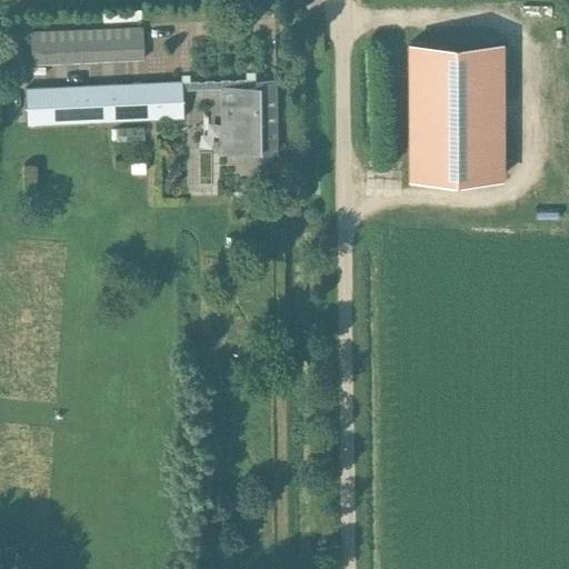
[(113,10),(102,11),(102,20),(141,18),(140,9),(113,10)]
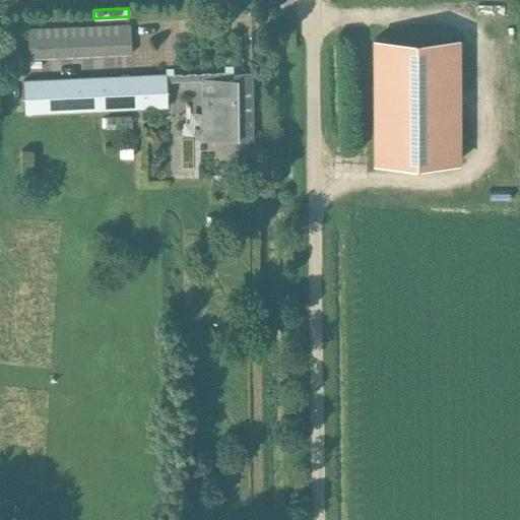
[(130,24),(27,29),(28,57),(131,53),(130,24)]
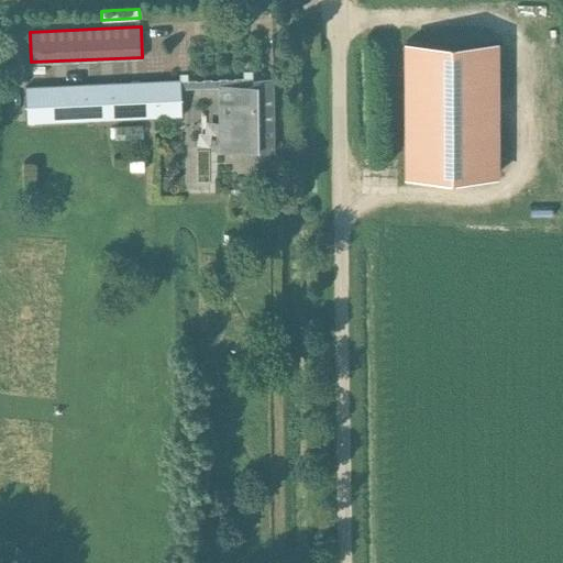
[(406,175),(495,175),(495,41),(405,42),(406,175)]
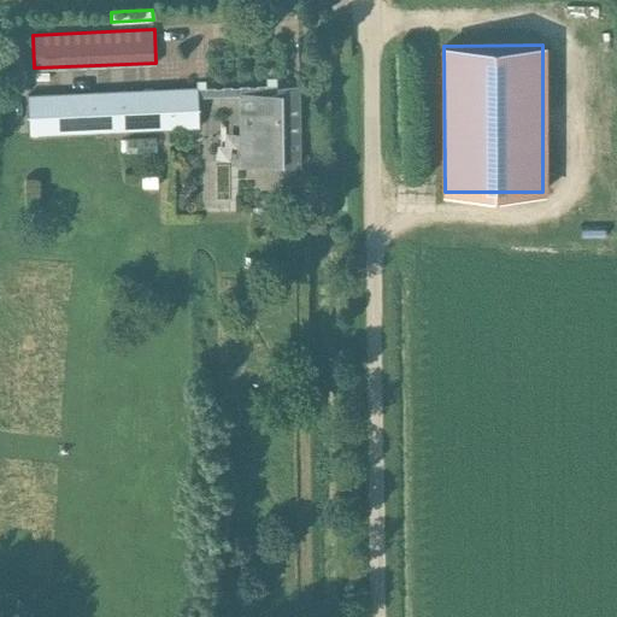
[(197,88),(28,97),(29,135),(199,127),(197,98),(238,95),(254,94),(276,94),(275,84),(258,84),(254,84),(197,88)]
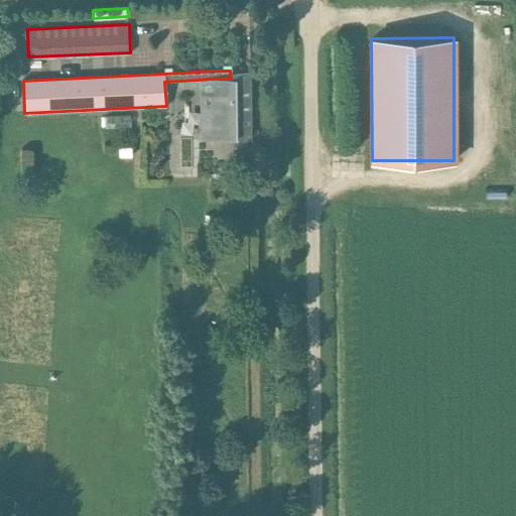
[(231,143),(251,143),(250,71),(230,71),(231,79),(213,79),(213,136),(231,135),(231,143)]
